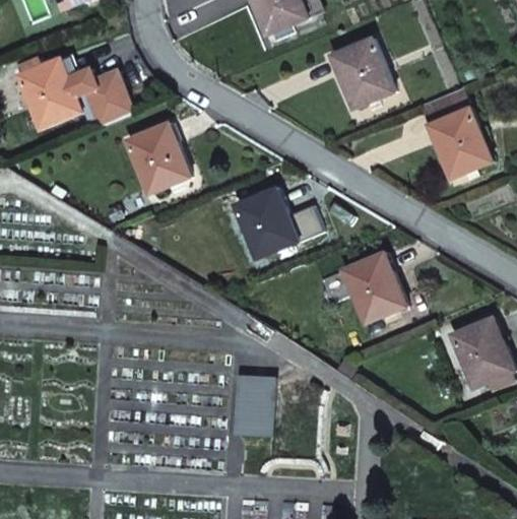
[(59,0),(64,11),(89,0),(59,0)]
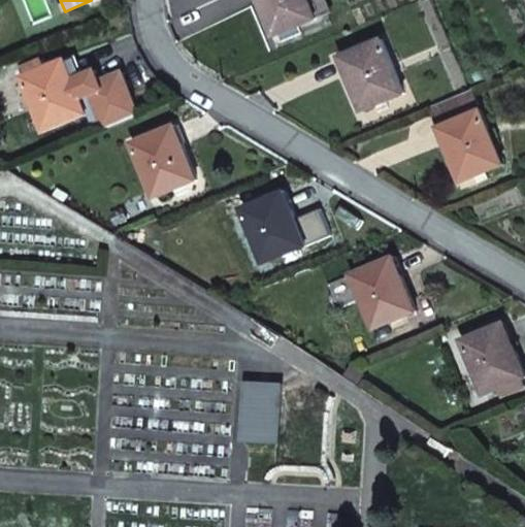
[(315,19),(306,0),(258,0),(259,0),(257,0),(272,36),(315,19)]
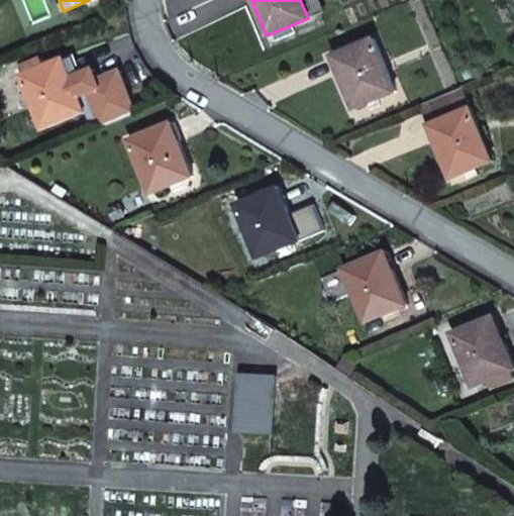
[(394,92),(372,38),(331,57),(339,73),(338,74),(352,109),(394,92)]
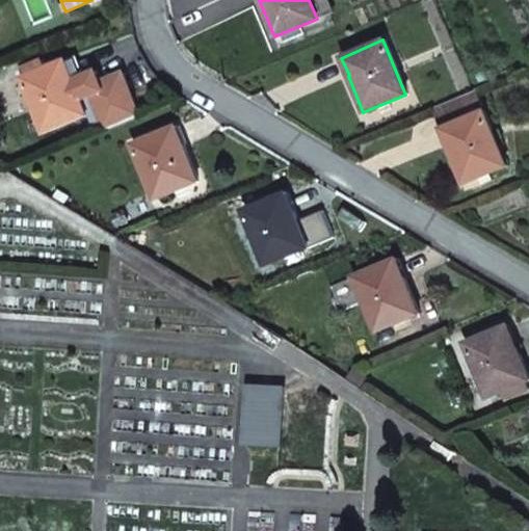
[(68,80),(61,61),(21,78),(43,133),(85,115),(70,79),(68,80)]
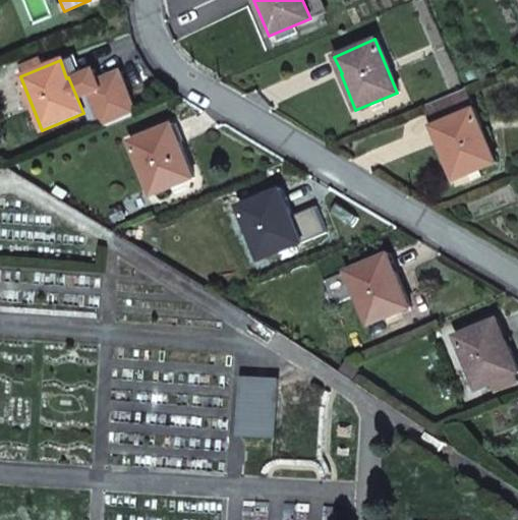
[(438,143),(453,179),(495,162),(463,89),(420,105),(429,127),(432,126),(439,143),(438,143)]
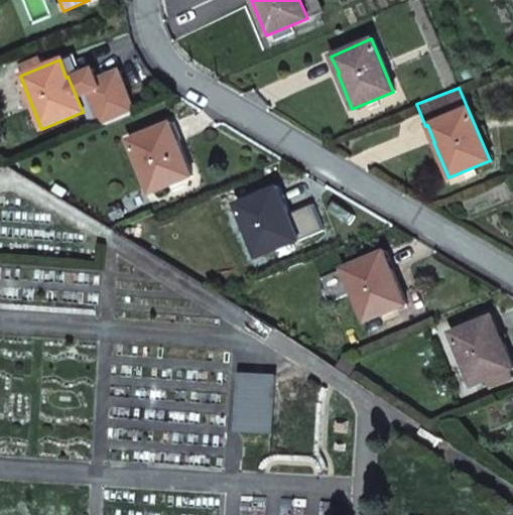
[(173,141),(166,125),(127,140),(149,192),(189,176),(175,141),(173,141)]
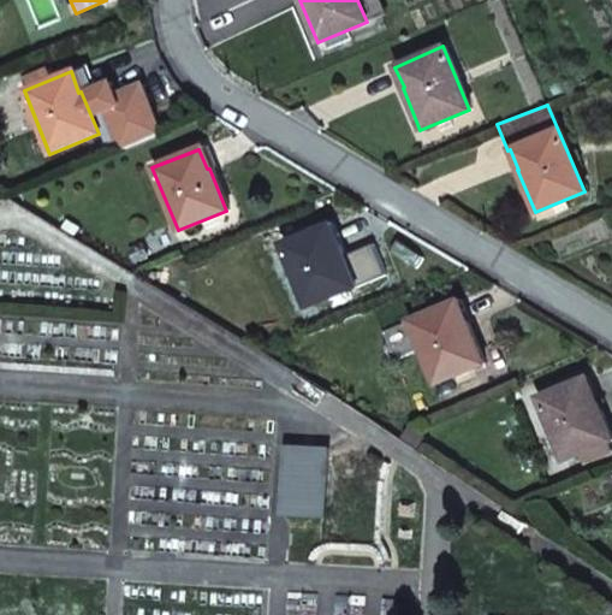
[(336,246),(327,225),(280,244),(306,308),(356,287),(337,246),(336,246)]
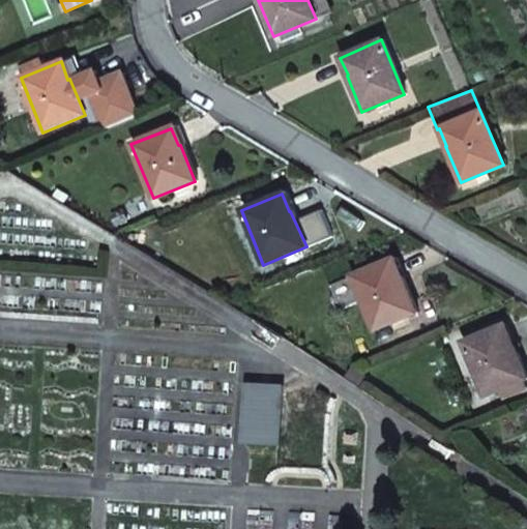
[(402,277),(393,260),(353,277),(375,331),(417,314),(403,277),(402,277)]
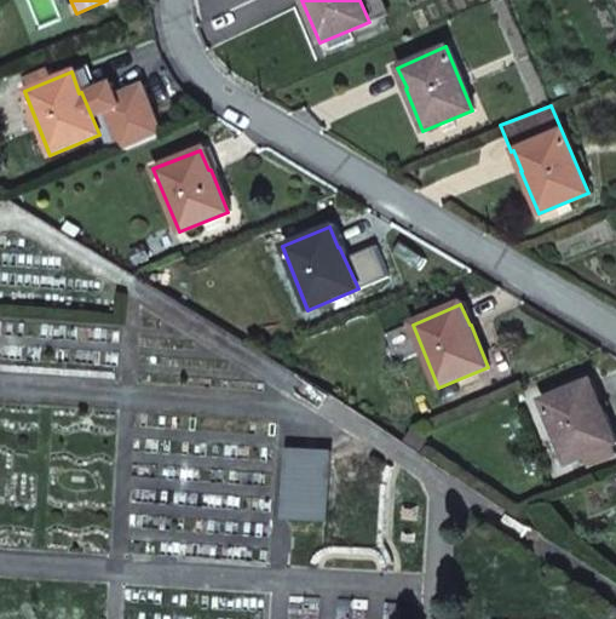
[(598,402),(589,382),(541,401),(568,464),(583,458),(587,466),(615,454),(611,447),(615,443),(615,440),(599,401),(598,402)]
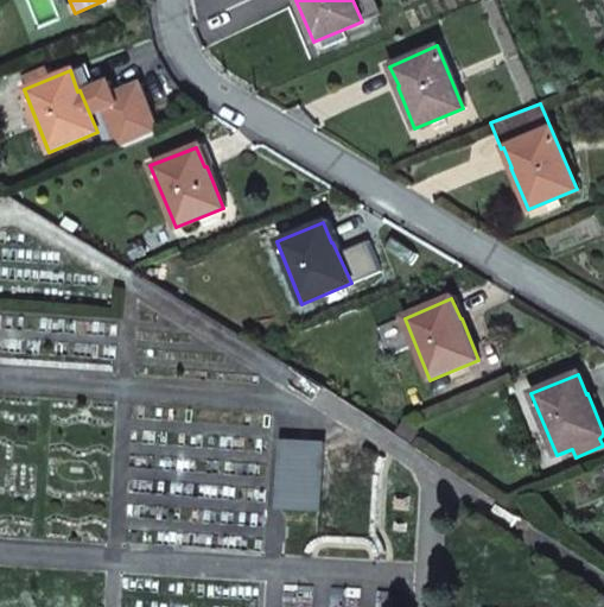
[(278,506),(318,509),(322,444),(281,443),(278,506)]
